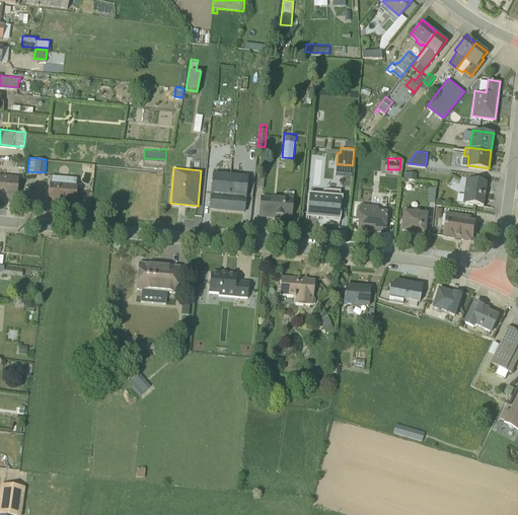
[(226,209),(230,171),(214,169),(209,207),(220,208),(226,209)]
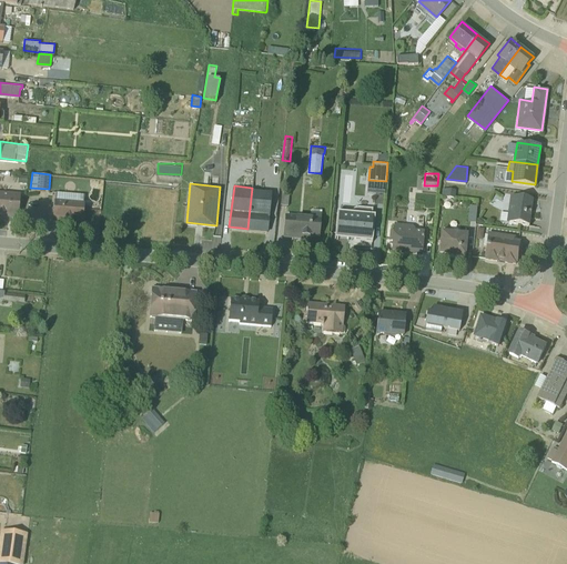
[(267,231),(272,190),(261,189),(252,188),(247,229),(267,231)]
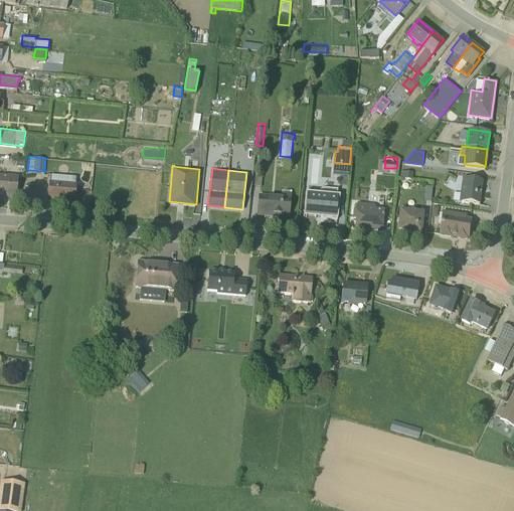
[(0,193),(17,195),(19,173),(0,171),(0,193)]
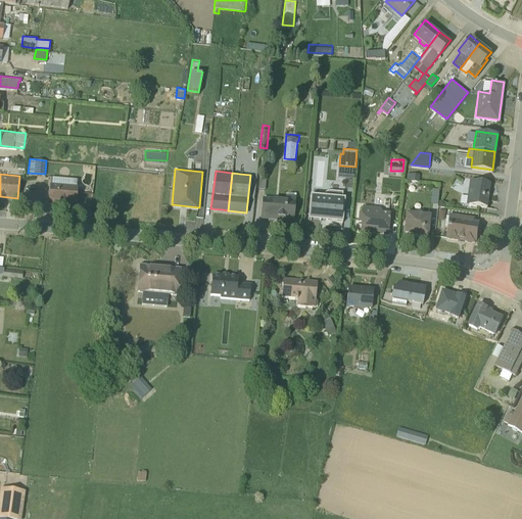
[(78,178),(52,176),(50,200),(68,202),(68,203),(76,203),(78,178)]
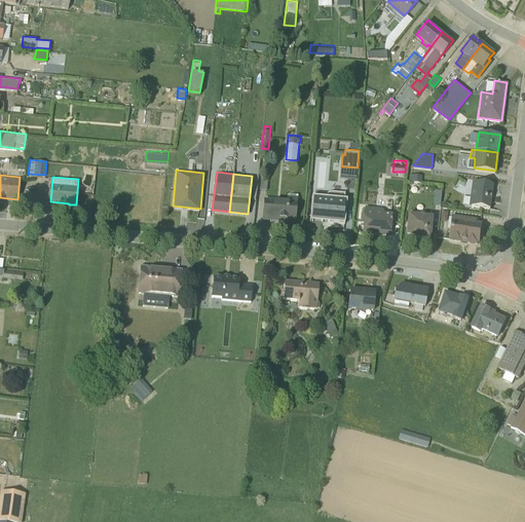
[(260,177),(259,188),(267,188),(268,178),(260,177)]
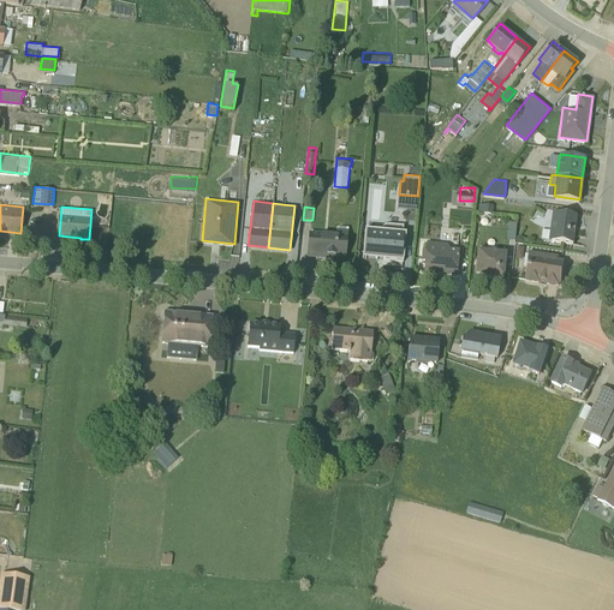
[(542,227),(541,237),(548,238),(573,241),(577,214),(553,210),(550,228),(542,227)]
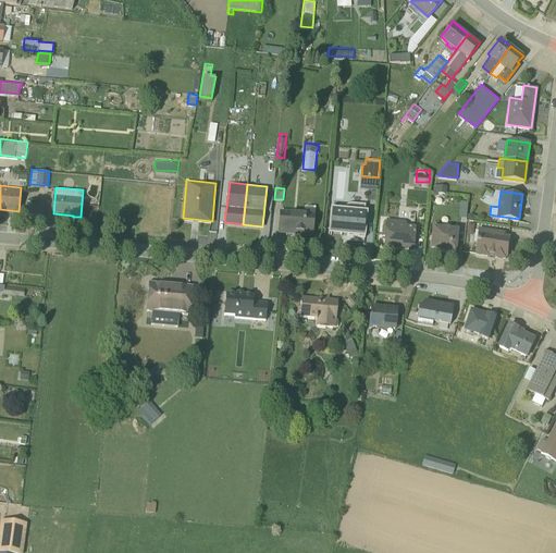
[(460,199),(459,216),(467,216),(468,200),(460,199)]
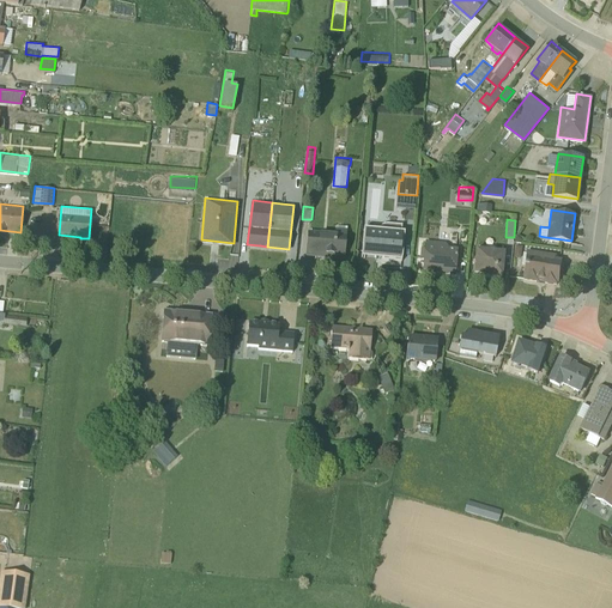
[(379,229),(364,226),(362,255),(401,259),(405,231),(401,230),(403,223),(386,222),(382,224),(380,225),(379,229)]
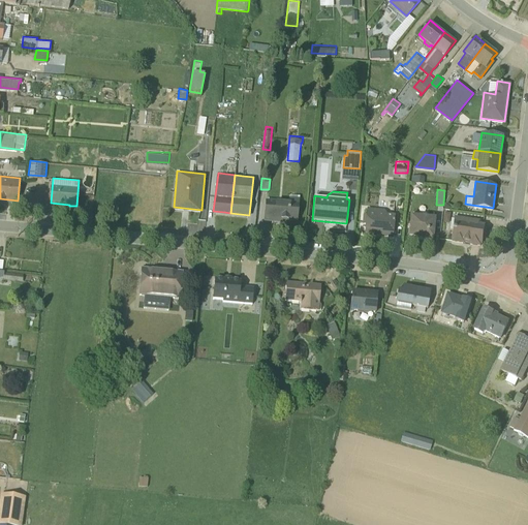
[(298,219),(300,193),(290,192),(289,199),(266,197),(264,219),(282,220),(282,218),(298,219)]
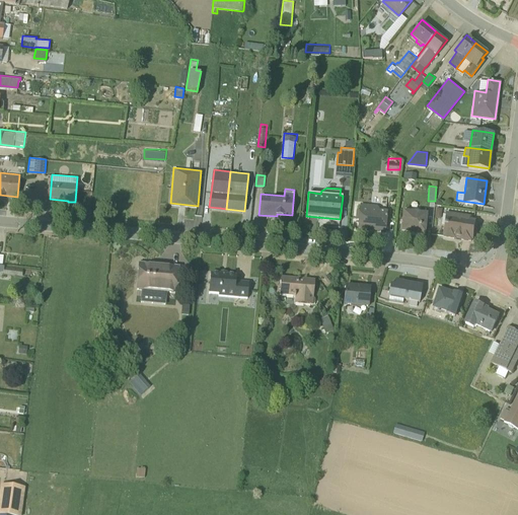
[(360,203),(359,209),(356,209),(355,218),(359,218),(358,226),(373,228),(373,229),(387,230),(390,210),(379,208),(379,207),(377,204),(360,203)]
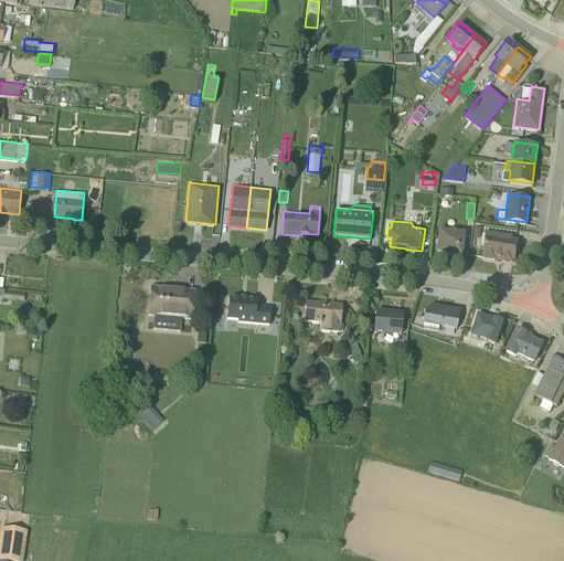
[(463,253),(466,231),(439,228),(436,251),(447,252),(447,253),(456,254),(456,253),(463,253)]
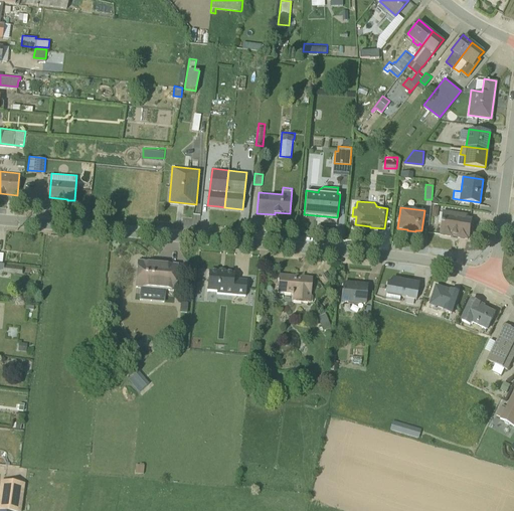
[(459,235),(468,236),(469,234),(470,234),(472,216),(467,215),(467,213),(443,209),(440,230),(441,230),(442,230),(442,232),(451,234),(452,232),(458,233),(459,235)]
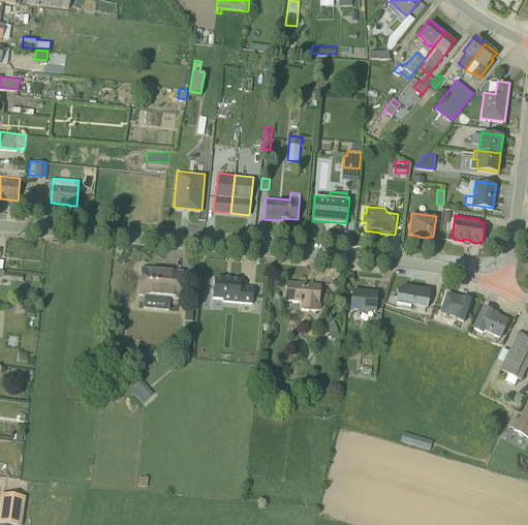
[(171,297),(181,298),(183,271),(142,267),(140,294),(145,295),(144,300),(169,303),(171,297)]
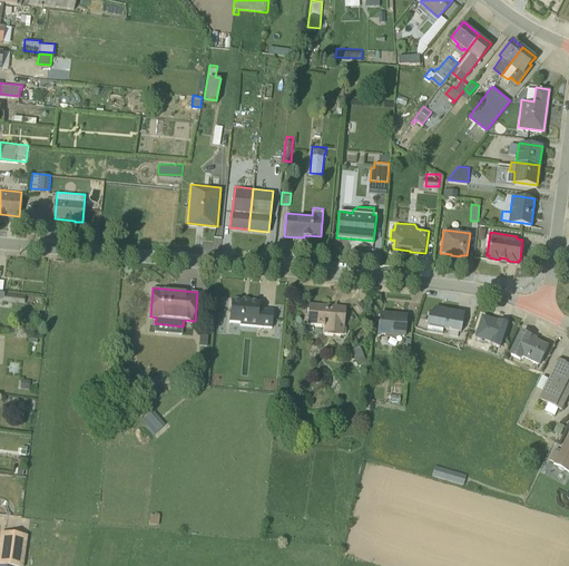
[(242,299),(232,298),(229,320),(241,321),(241,323),(272,325),(274,308),(260,306),(260,300),(249,300),(249,296),(242,296),(242,299)]
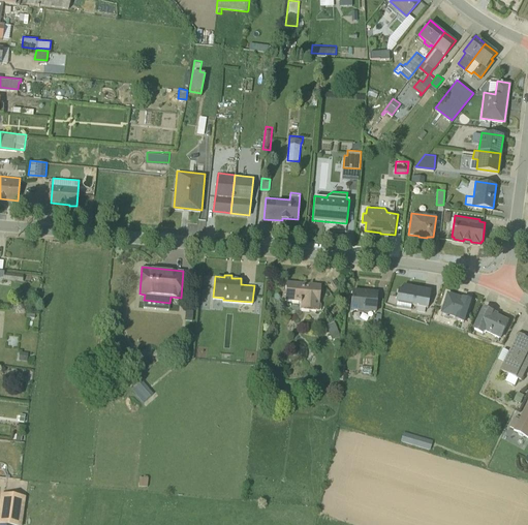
[(300,308),(319,309),(320,307),(321,303),(319,301),(321,283),(286,280),(285,299),(297,300),(298,301),(301,301),(300,308)]
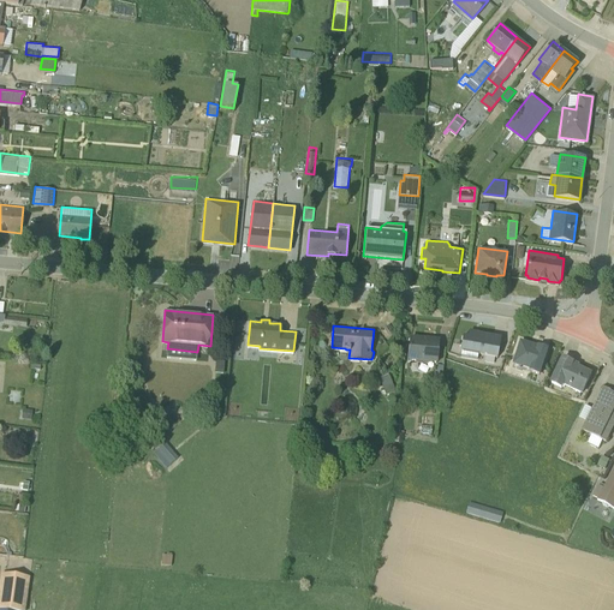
[(462,348),(462,353),(477,356),(478,351),(498,354),(501,335),(483,333),(482,334),(475,333),(475,330),(469,329),(468,335),(464,334),(460,347),(462,348)]
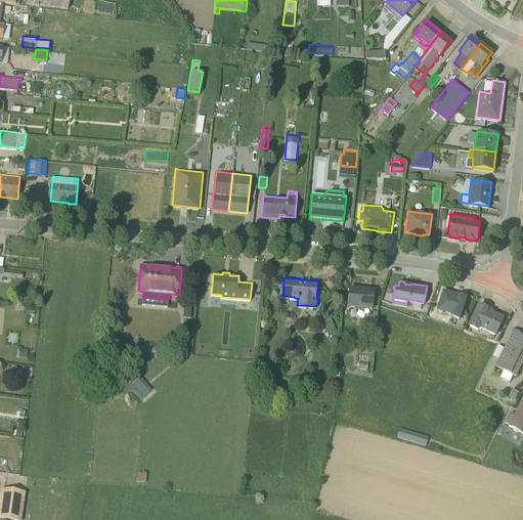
[(373,308),(375,288),(349,285),(347,305),(356,307),(363,307),(373,308)]
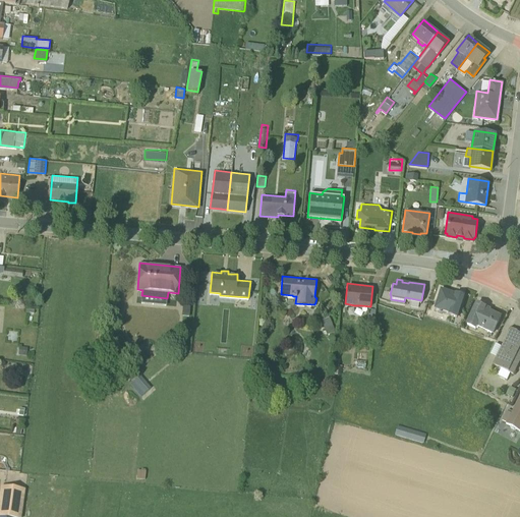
[(465,294),(441,286),(434,306),(448,310),(448,312),(458,316),(465,294)]
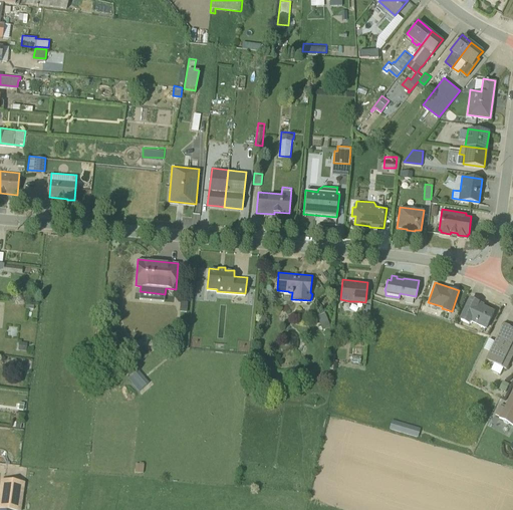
[(471,296),(461,317),(470,322),(472,319),(487,326),(495,309),(479,302),(479,300),(471,296)]
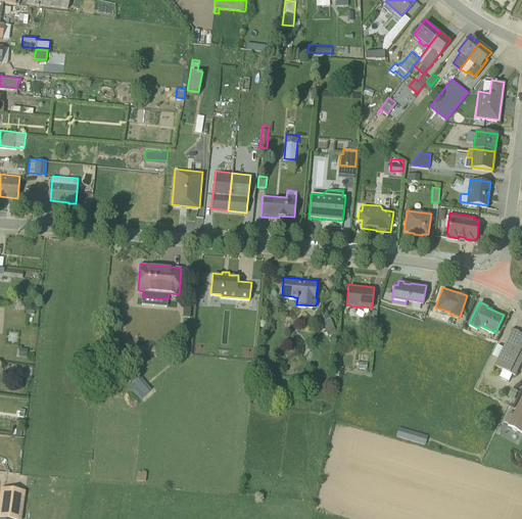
[(191,305),(184,305),(183,315),(190,316),(191,305)]
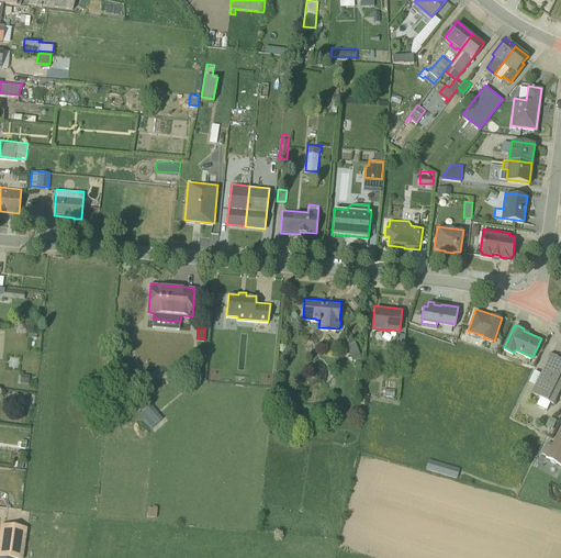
[(361,355),(356,341),(347,344),(354,358),(361,355)]
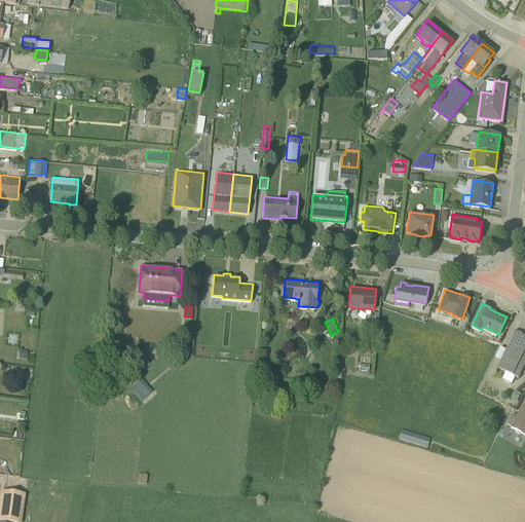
[(524,333),(523,333),(523,332),(517,329),(512,338),(508,347),(500,344),(495,356),(501,359),(498,365),(519,375),(524,363),(524,333)]
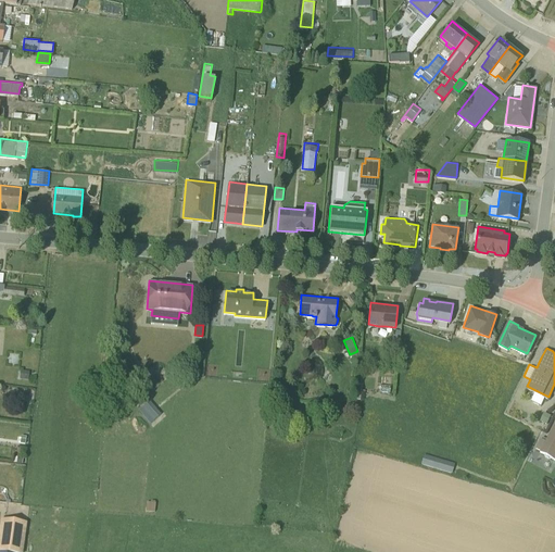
[(29,368),(21,367),(21,376),(28,377),(29,368)]
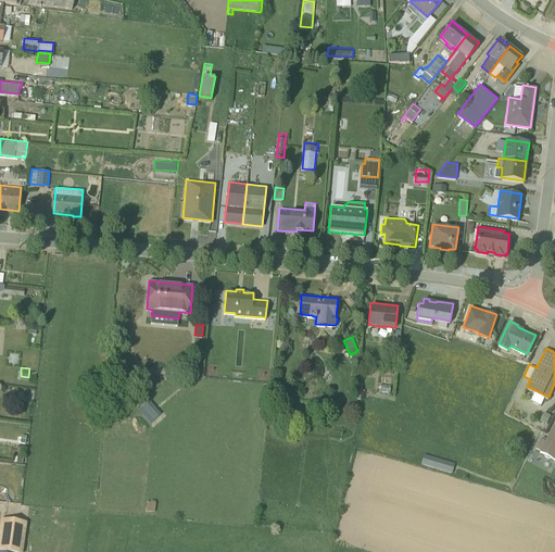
[(21,393),(17,387),(7,392),(10,399),(21,393)]
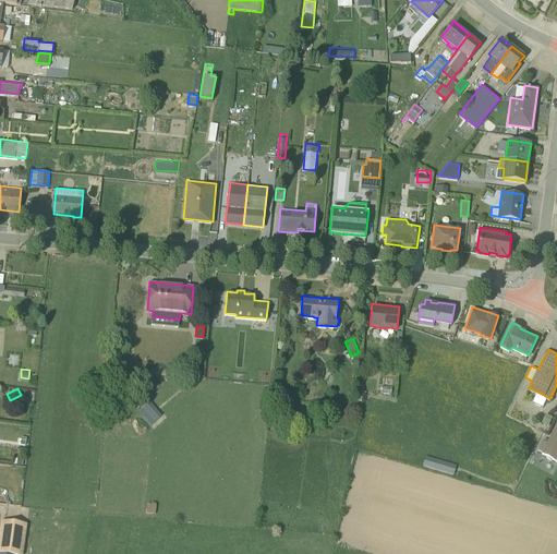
[(148,397),(137,407),(152,422),(162,412),(148,397)]
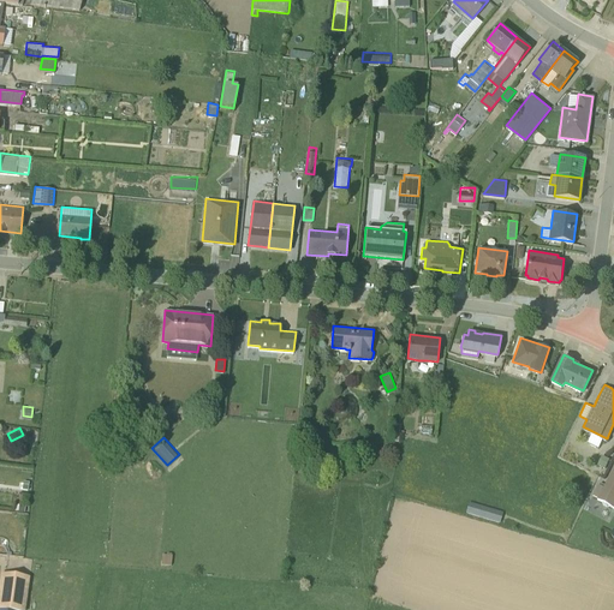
[(610,456),(603,453),(598,462),(606,466),(610,456)]
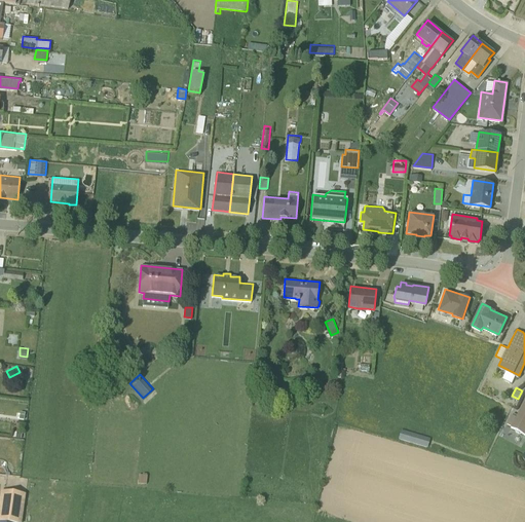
[(508,421),(512,423),(512,424),(524,432),(524,399),(517,414),(513,412),(508,421)]
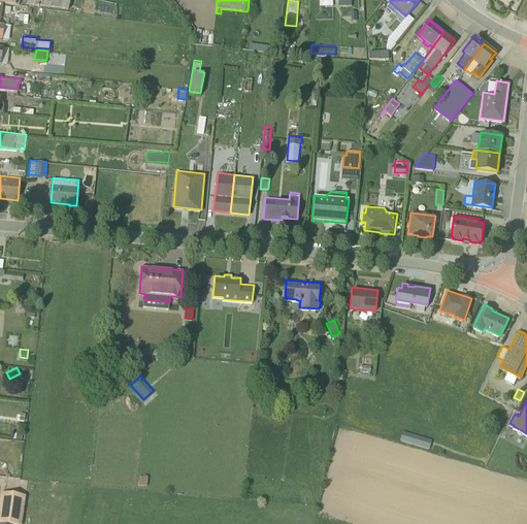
[(403,428),(401,437),(430,447),(433,437),(403,428)]
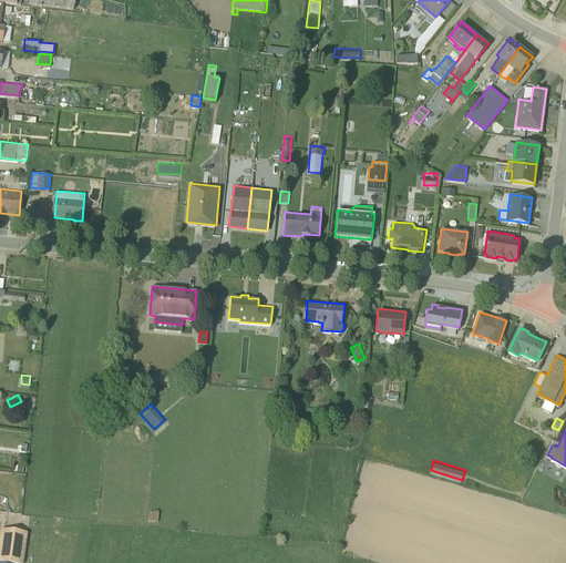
[(0,560),(20,562),(24,562),(29,530),(1,526),(0,531),(0,560)]
